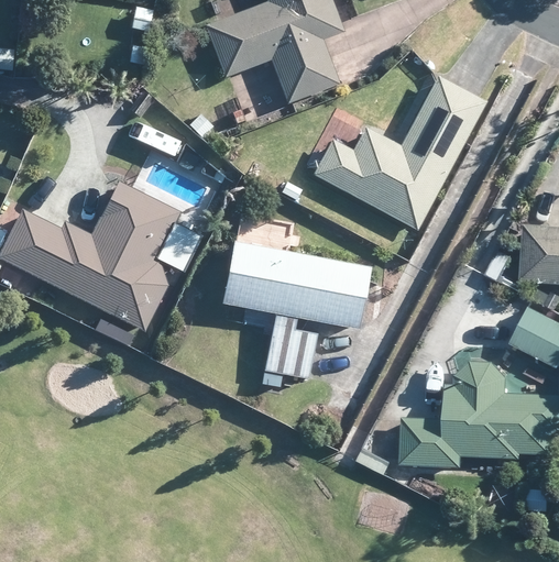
[(330,0),(266,0),(267,2),(221,20),(204,26),(223,77),(232,74),(270,59),(288,106),(339,86),(321,40),(342,32),(342,30),(330,0)]
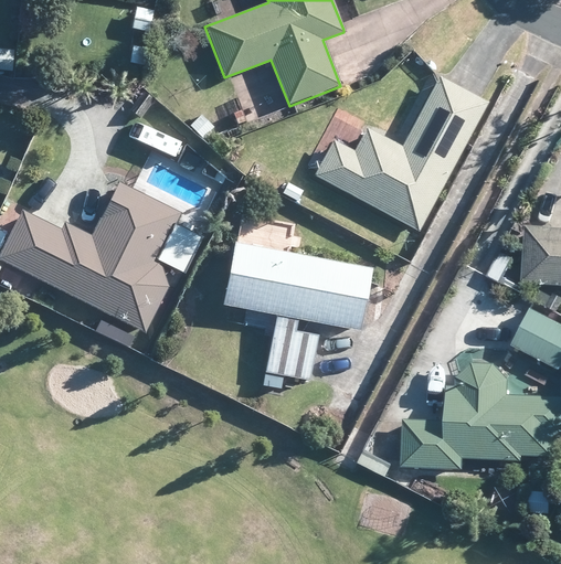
[(0,49),(0,72),(12,73),(14,50),(0,49)]
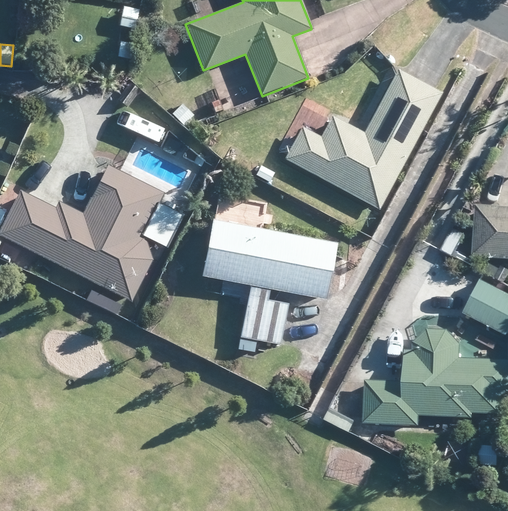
[(440,92),(438,92),(397,70),(364,134),(332,117),(331,119),(321,137),(306,130),(301,127),(285,159),(380,209),(381,205),(425,122),(440,92)]
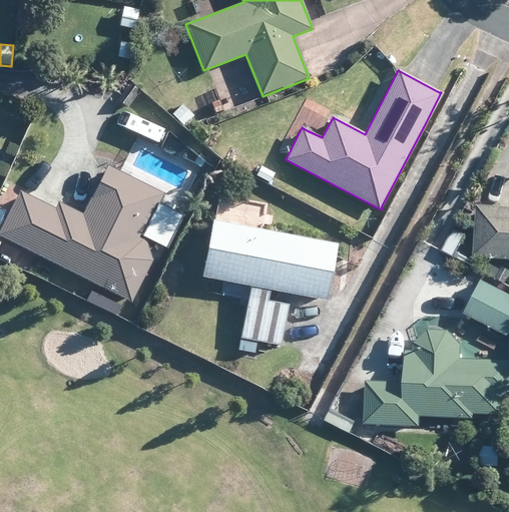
[(132,84),(121,103),(132,109),(143,90),(132,84)]
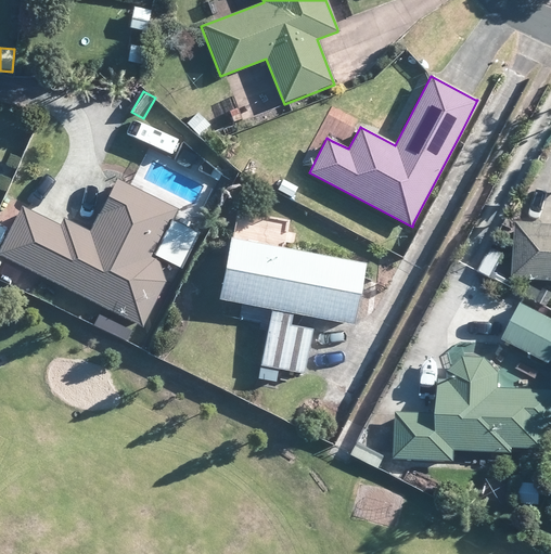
[(210,124),(206,119),(199,113),(188,124),(200,136),(210,124)]
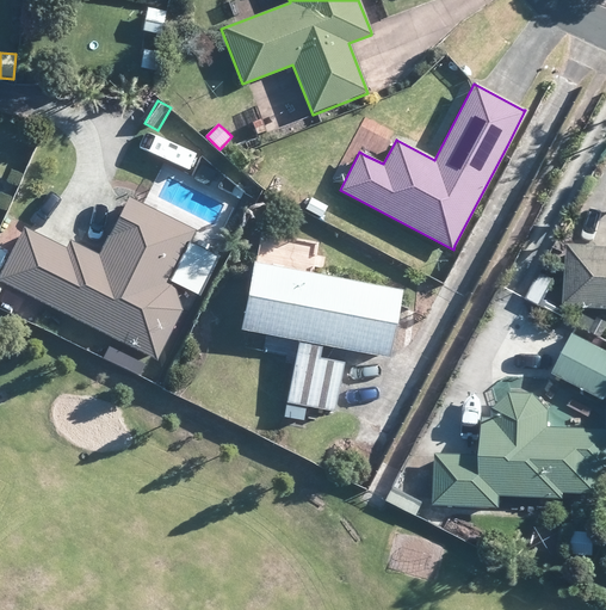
[(195,233),(150,209),(128,197),(98,257),(69,241),(66,250),(32,232),(25,229),(0,278),(0,279),(47,303),(158,359),(171,334),(183,309),(169,282),(195,233)]
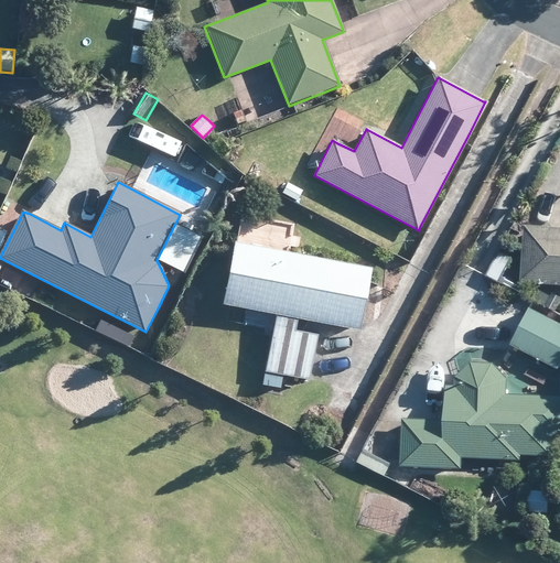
[(559,228),(526,226),(523,283),(526,283),(531,283),(559,285),(559,228)]
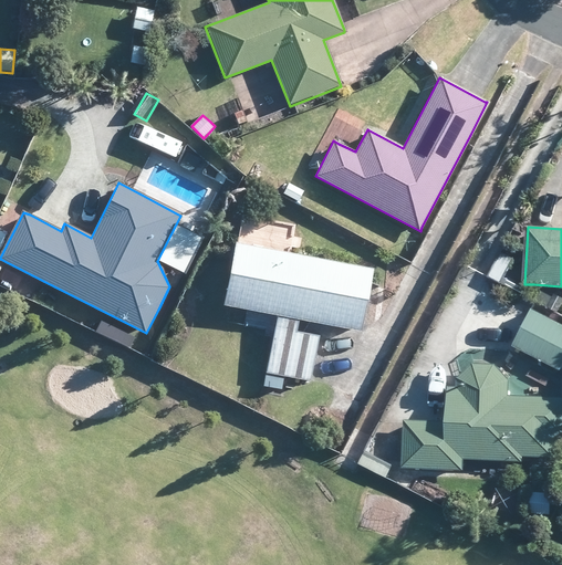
[(291,254),(238,244),(232,243),(221,305),(250,311),(277,315),(274,330),(263,386),(281,389),(284,376),(292,377),(310,380),(319,336),(294,332),(297,320),(358,331),(367,282),(371,269),(291,254)]
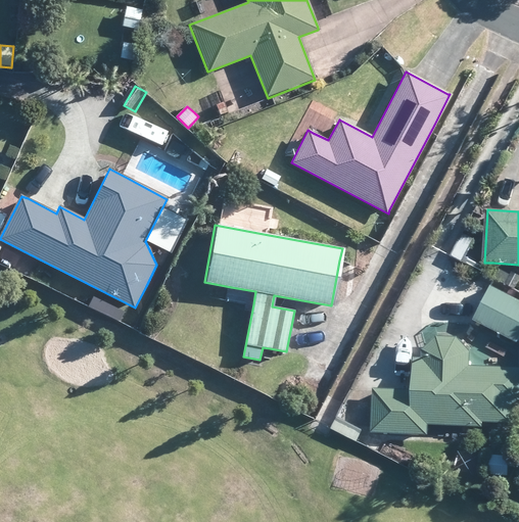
[(464,261),(466,257),(471,249),(461,242),(453,255),(463,263),(464,261)]
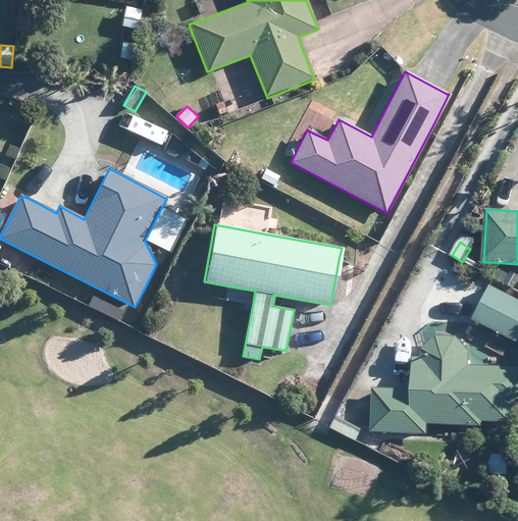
[(515,287),(517,283),(517,273),(514,271),(507,283),(514,289),(515,287)]
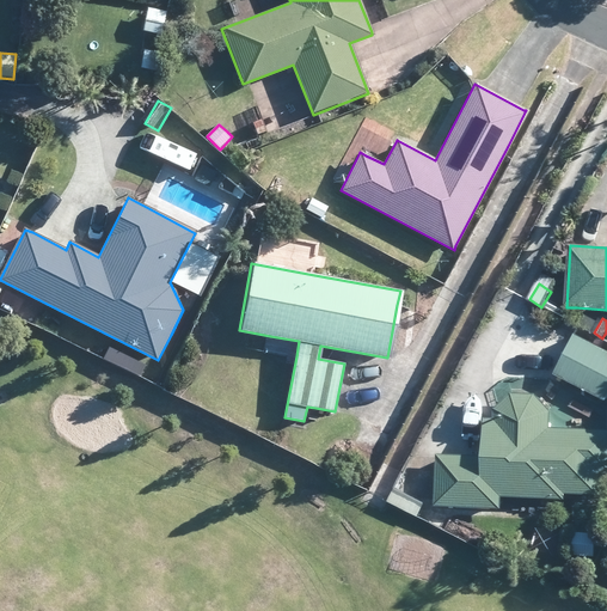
[(606,350),(578,336),(574,343),(557,374),(606,401),(606,350)]
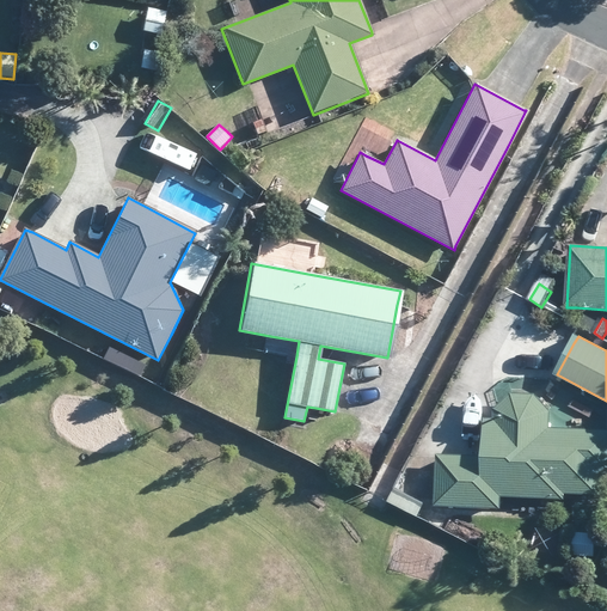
[(606,432),(551,429),(552,410),(535,410),(537,396),(515,395),(514,408),(498,407),(497,420),(486,420),(484,460),(440,458),(437,505),(502,507),(503,496),(546,499),(565,499),(565,493),(600,494),(601,471),(606,471),(606,432)]
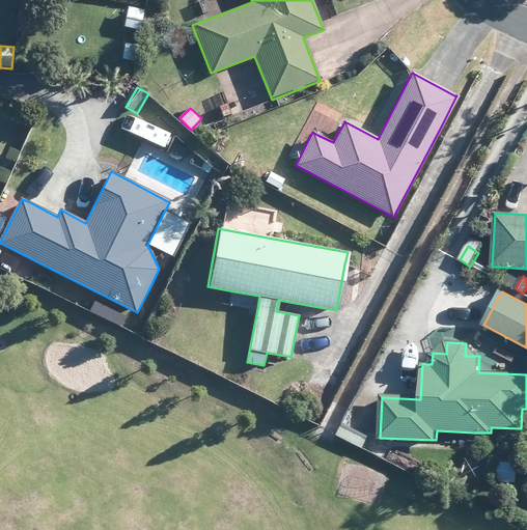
[(482,352),(484,368),(498,366),(496,351),(482,352)]
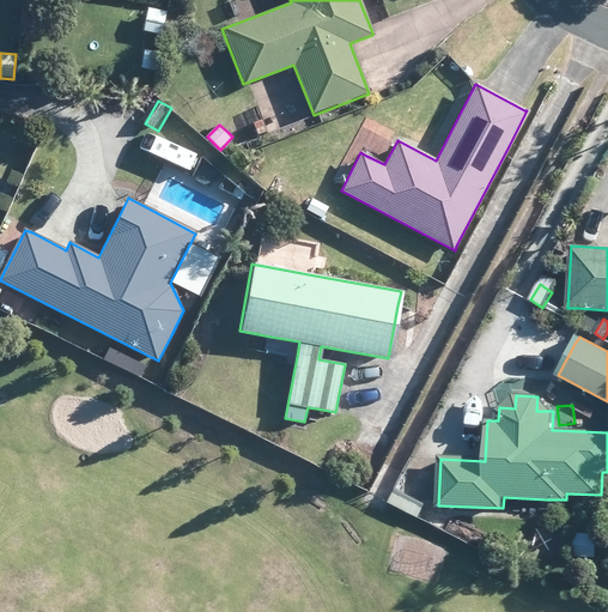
[(393,503),(420,517),(426,506),(399,490),(393,503)]
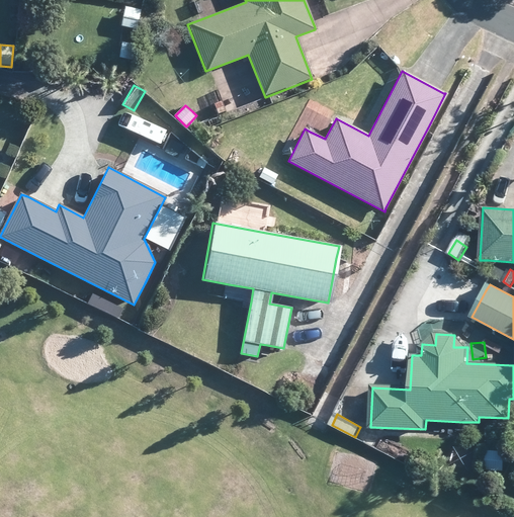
[(487,469),(502,470),(506,470),(506,451),(487,449),(487,469)]
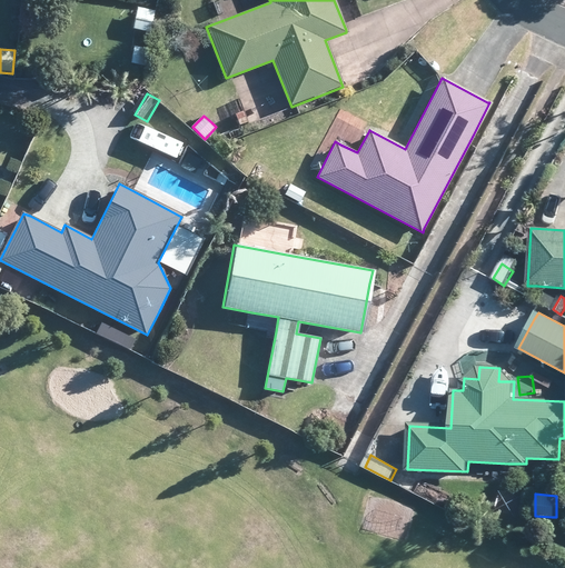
All buildings are outlined.
